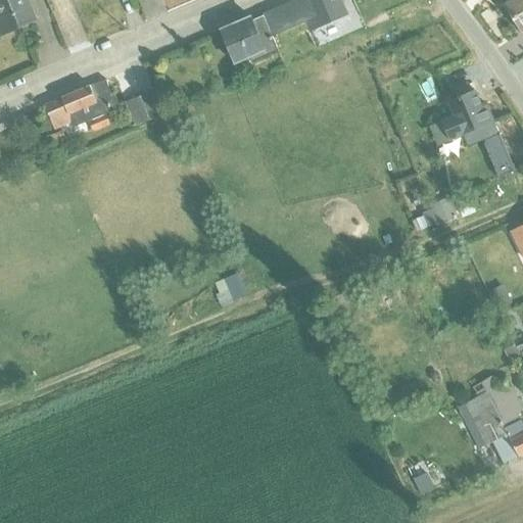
[(0,0),(0,34),(35,19),(27,0),(0,0)]
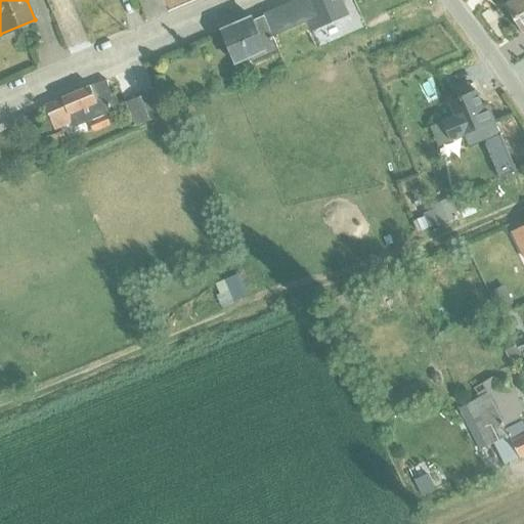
[(302,0),(295,0),(264,14),(265,16),(276,13),(275,12),(302,0)]
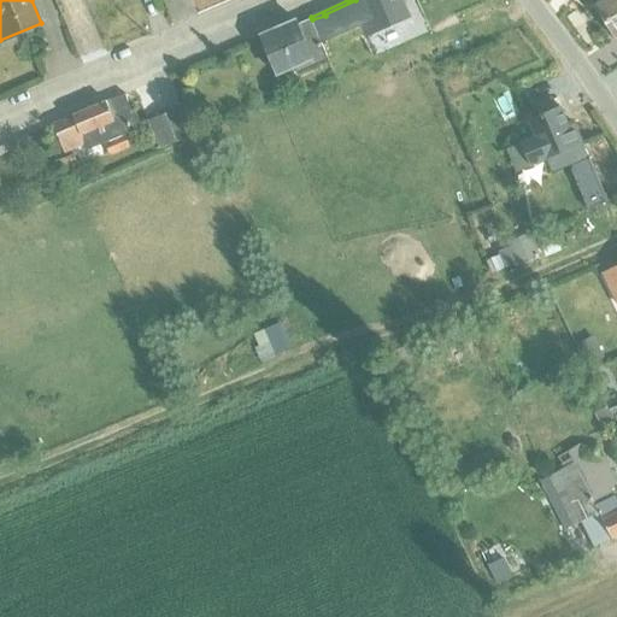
[(325,16),(312,19),(322,42),(360,27),(365,39),(411,18),(403,0),(356,0),(324,15),(325,16)]
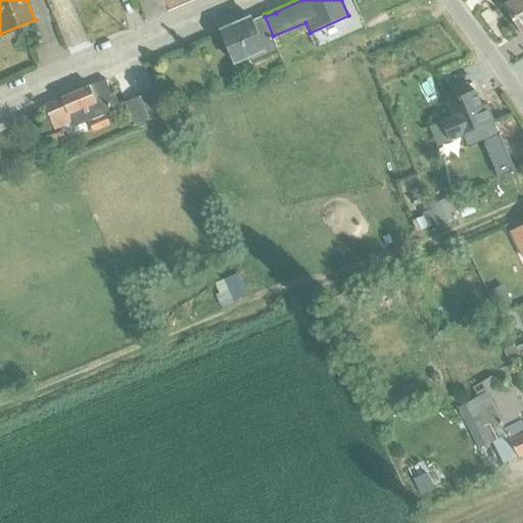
[(522,0),(512,0),(505,5),(522,34),(522,32),(522,0)]
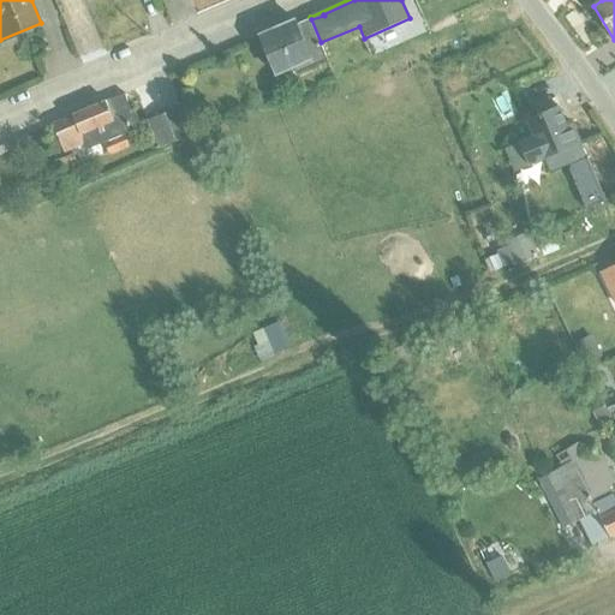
[(321,42),(311,19),(298,25),(296,21),(261,36),(278,76),(294,69),(297,73),(328,60),(321,42)]
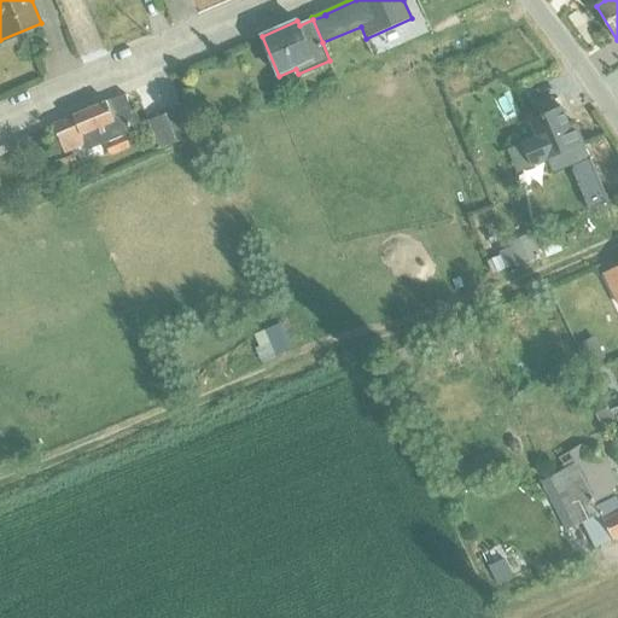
[(126,94),(53,124),(65,153),(86,145),(88,150),(105,143),(111,156),(132,147),(127,134),(143,128),(135,109),(132,110),(126,95),(126,94)]
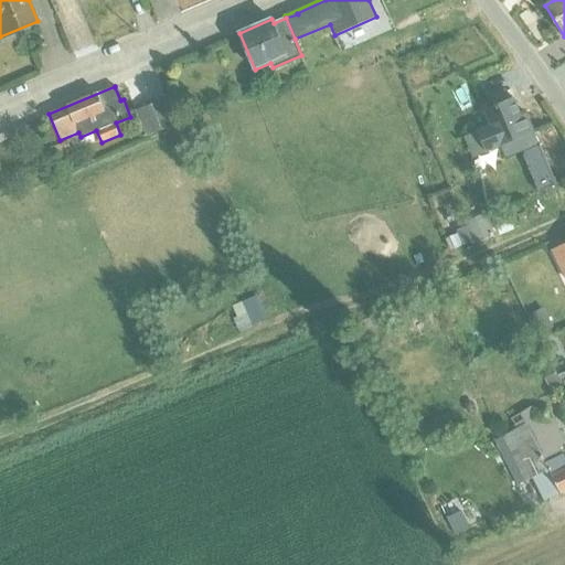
[(501,147),(534,132),(526,114),(522,116),(514,98),(511,99),(507,89),(492,95),(497,106),(484,112),(490,127),(465,137),(473,158),(486,152),(486,153),(501,147)]
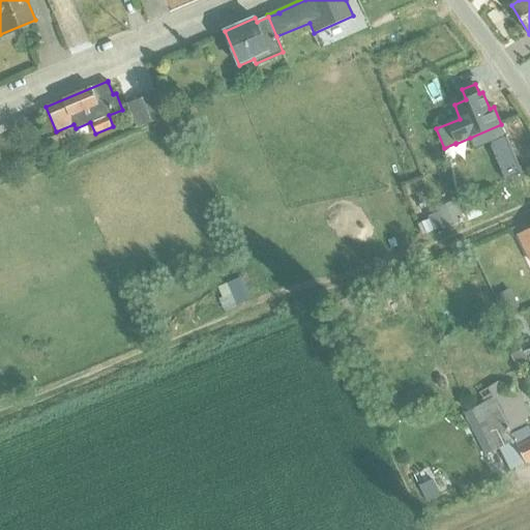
[(156,91),(142,97),(152,121),(167,116),(156,91)]
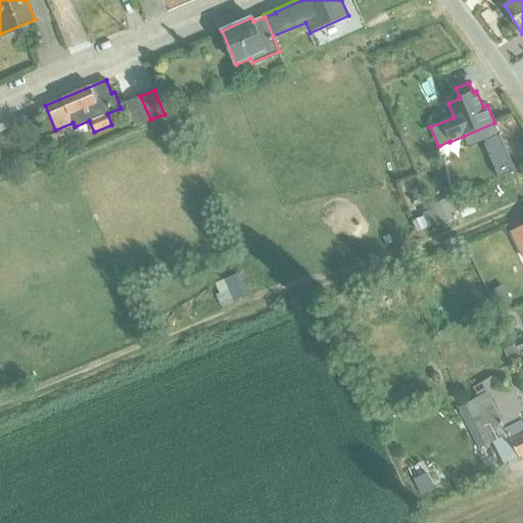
[(150,120),(140,96),(126,101),(136,126),(150,120)]
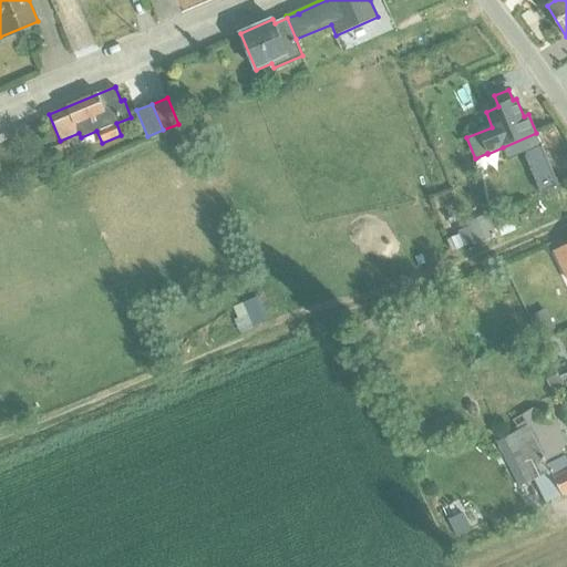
[(23,125),(0,134),(0,143),(18,136),(19,138),(27,136),(23,125)]
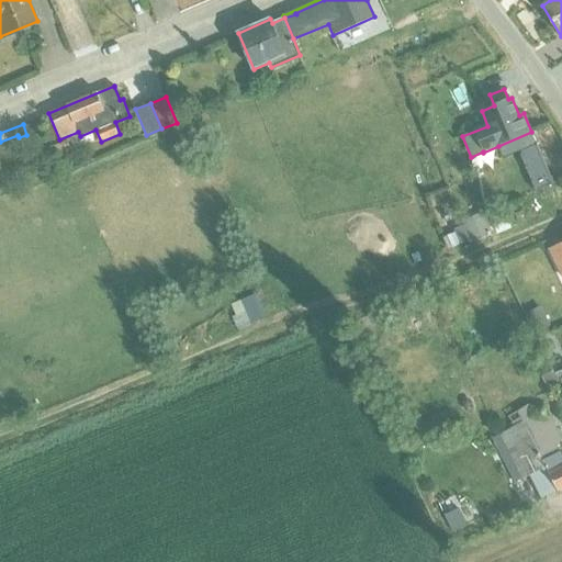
[(531,132),(498,146),(504,158),(537,144),(531,132)]
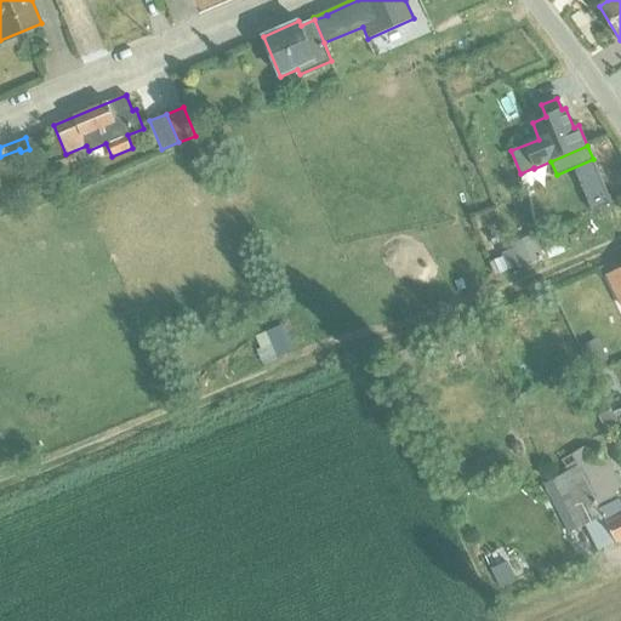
[(512,249),(502,254),(510,268),(542,254),(531,232),(510,243),(512,249)]
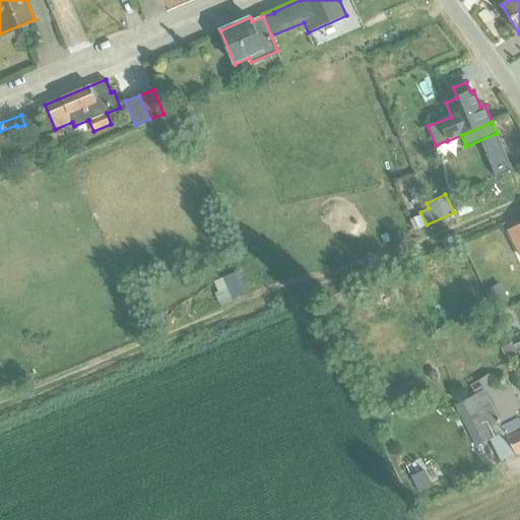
[(519,223),(509,230),(519,251),(519,223)]
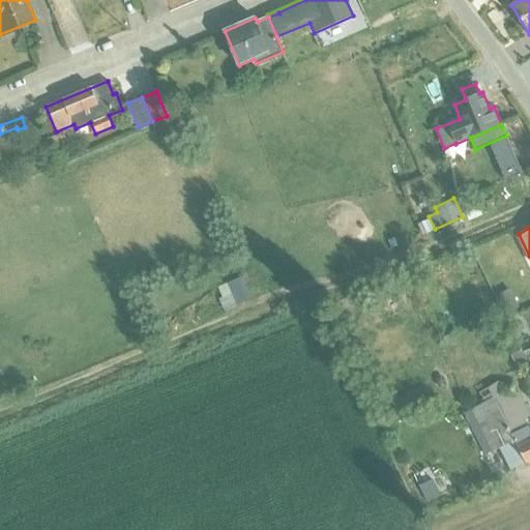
[(241,277),(217,286),(221,296),(217,297),(223,311),(251,300),(241,277)]
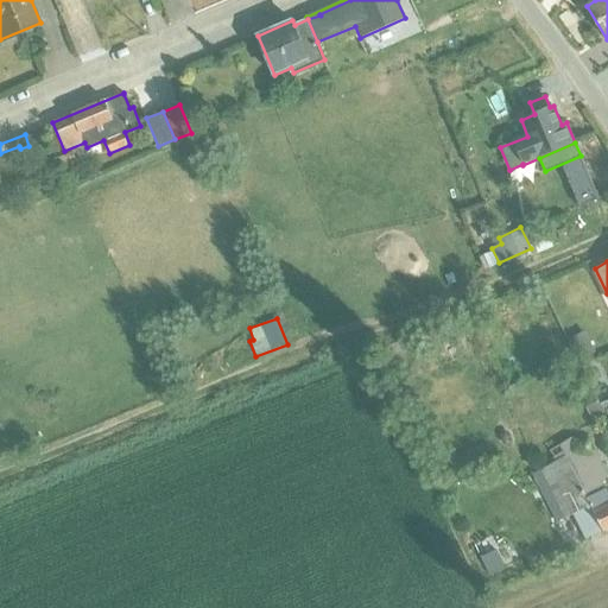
[(599,401),(587,407),(594,423),(606,416),(599,401)]
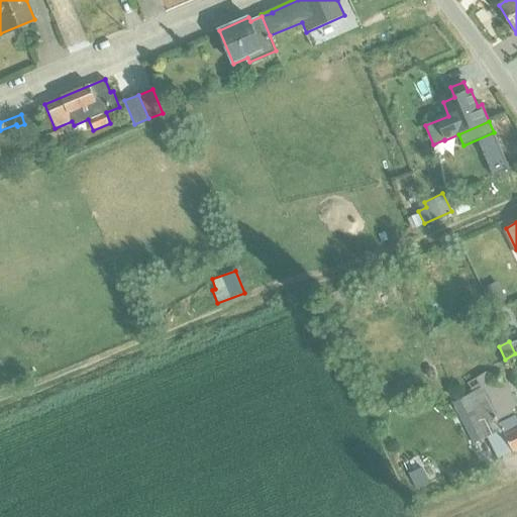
[(516,375),(514,376),(516,382),(516,417),(511,407),(516,403),(502,374),(492,381),(487,372),(468,384),(472,392),(460,399),(468,414),(458,418),(463,429),(474,424),(481,440),(492,435),(501,456),(506,454),(516,448),(516,375)]
